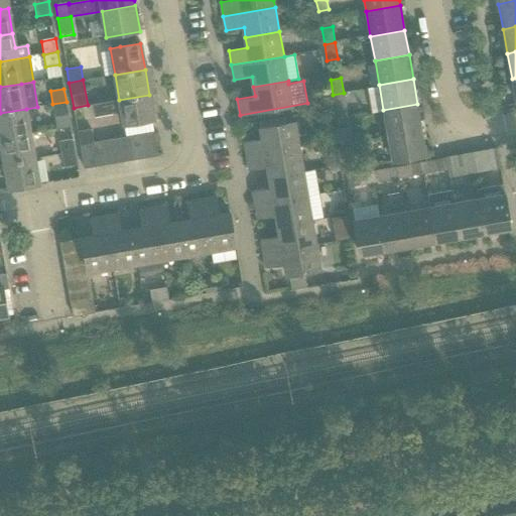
[(347,110),(344,93),(333,95),(336,112),(347,110)]
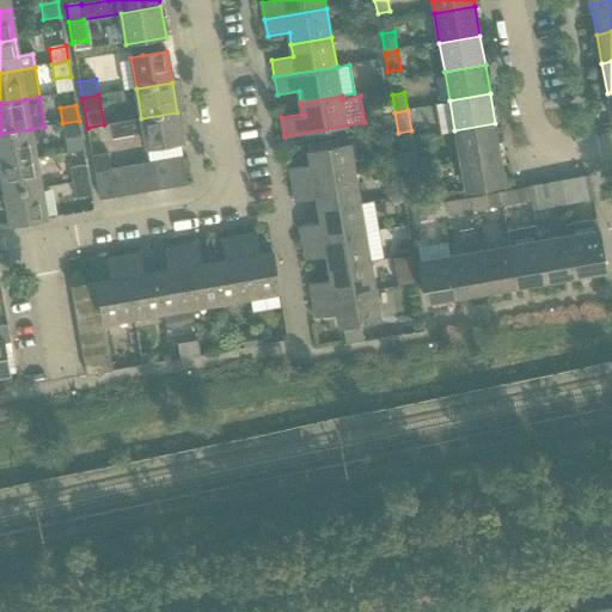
[(141,118),(109,123),(112,139),(145,133),(147,148),(178,144),(183,142),(177,112),(141,118)]
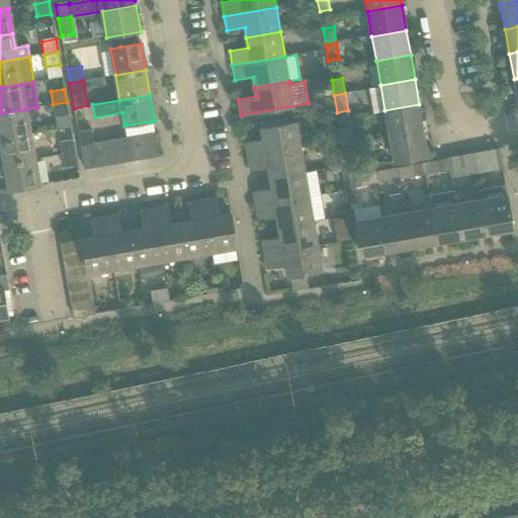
[(67,102),(53,104),(55,117),(69,115),(67,102)]
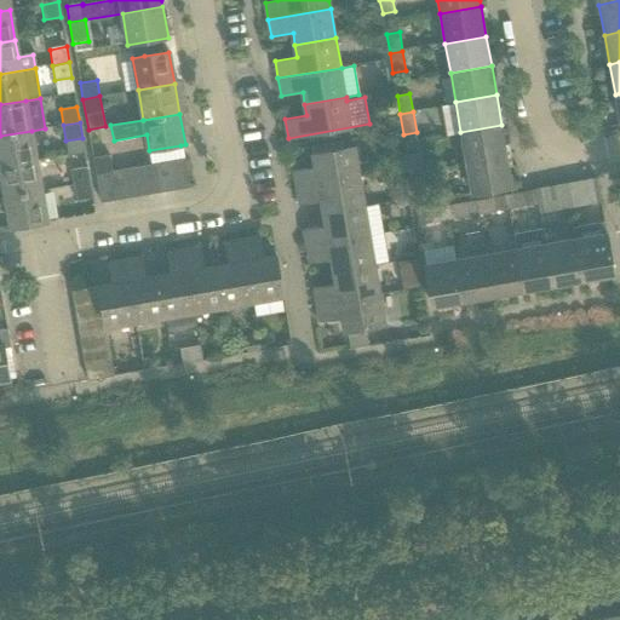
[(501,125),(460,132),(465,162),(506,156),(501,125)]
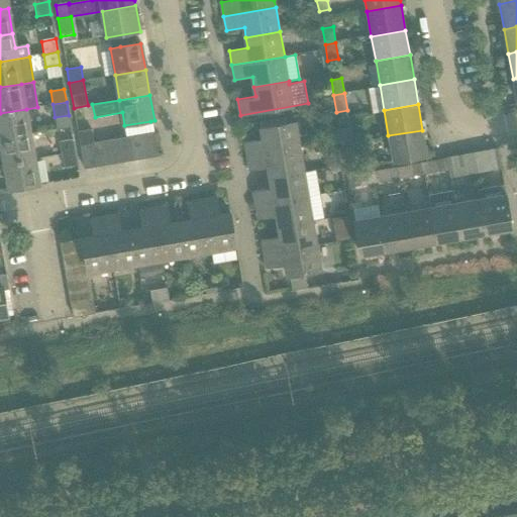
[(0,113),(0,139),(30,134),(26,109),(0,113)]
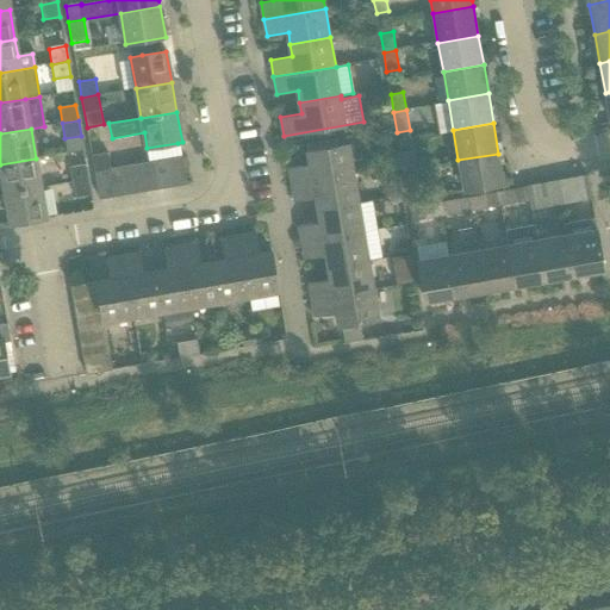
[(288,167),(292,184),(353,173),(348,145),(307,153),(310,163),(288,167)]
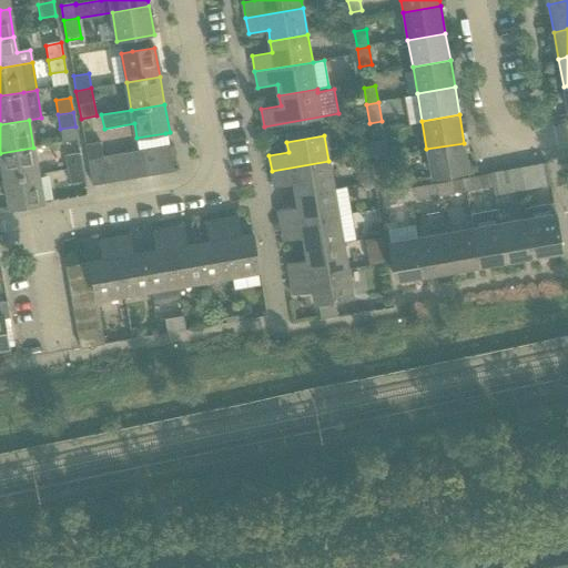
[(88,160),(101,158),(103,158),(100,142),(85,144),(88,160)]
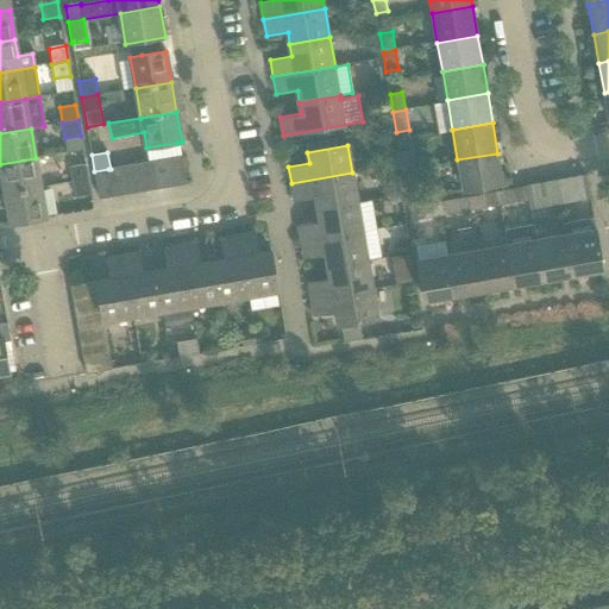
[(413,152),(400,154),(402,168),(415,165),(413,152)]
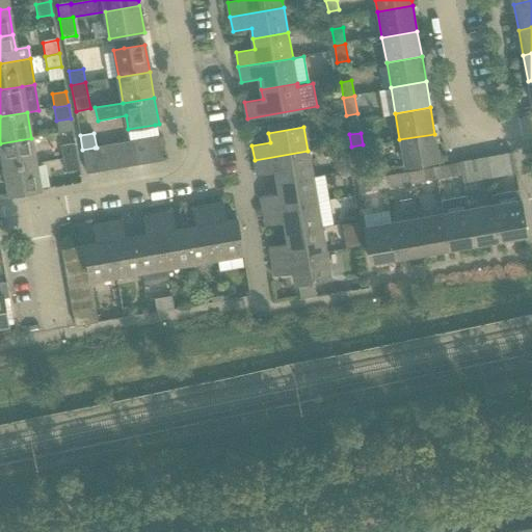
[(434,134),(399,139),(404,167),(419,164),(440,161),(434,134)]
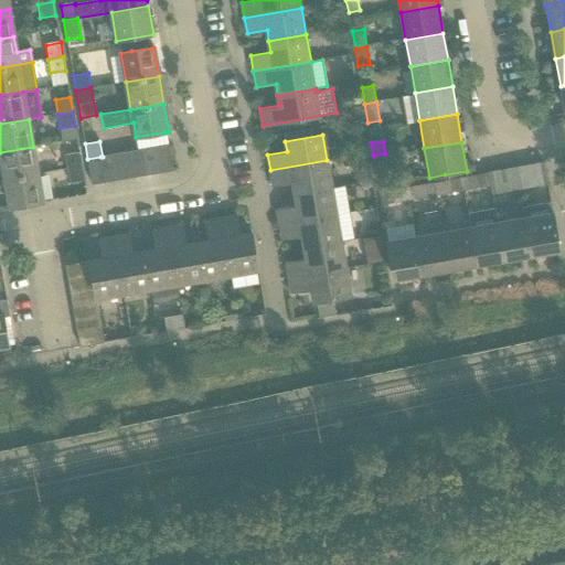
[(167,145),(156,147),(160,173),(173,170),(169,145),(167,145)]
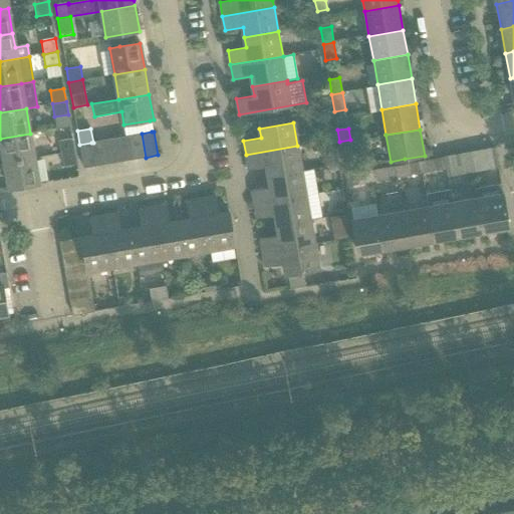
[(0,139),(4,164),(34,159),(30,134),(0,139)]
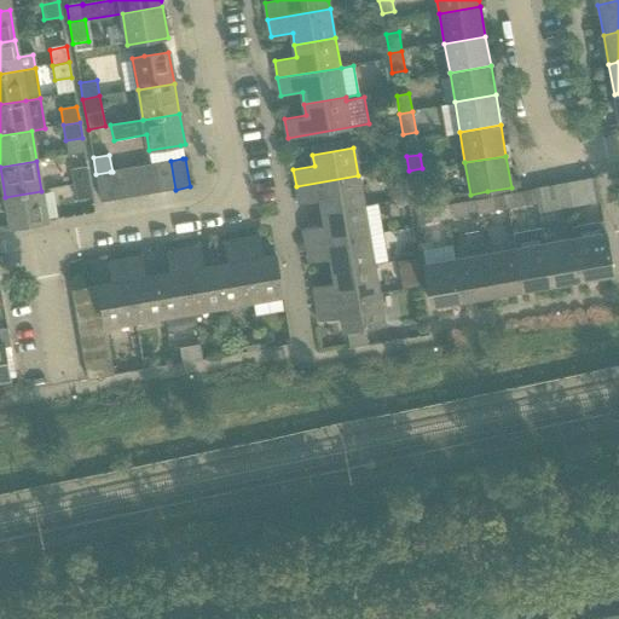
[(171,161),(155,163),(161,192),(175,190),(171,161)]
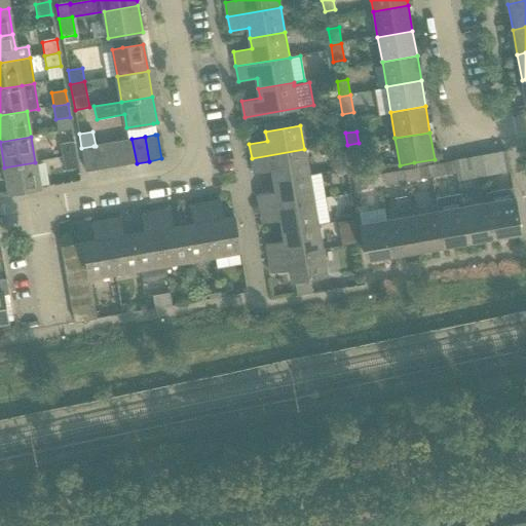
[(128,140),(119,141),(123,165),(137,163),(132,139),(128,140)]
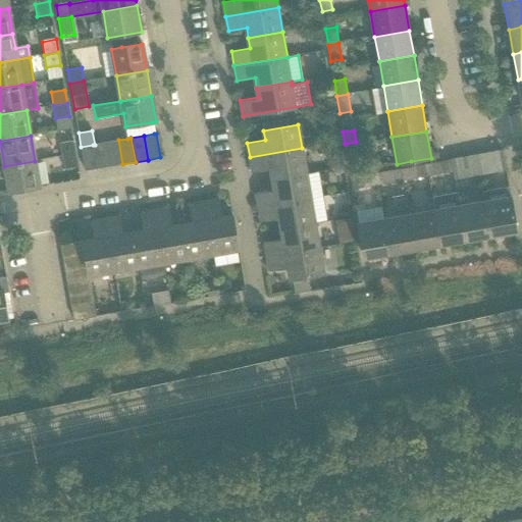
[(118,140),(106,143),(110,166),(122,164),(118,140)]
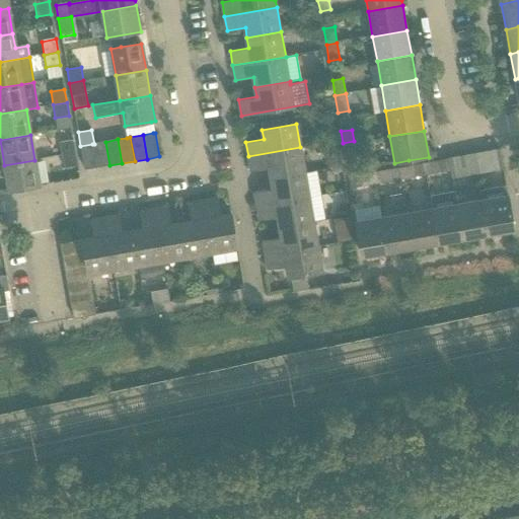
[(59,142),(62,155),(76,153),(73,140),(59,142)]
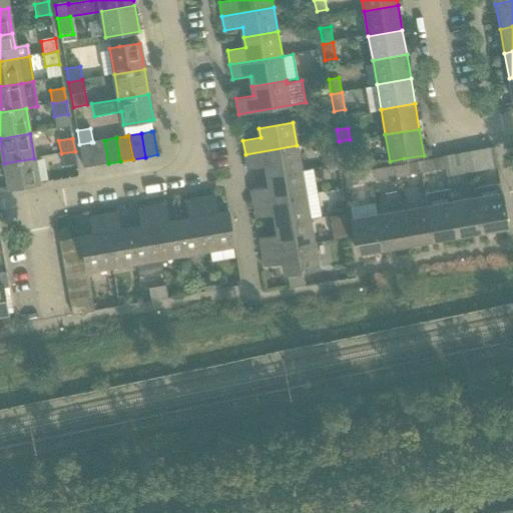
[(350,139),(339,141),(342,158),(353,156),(350,139)]
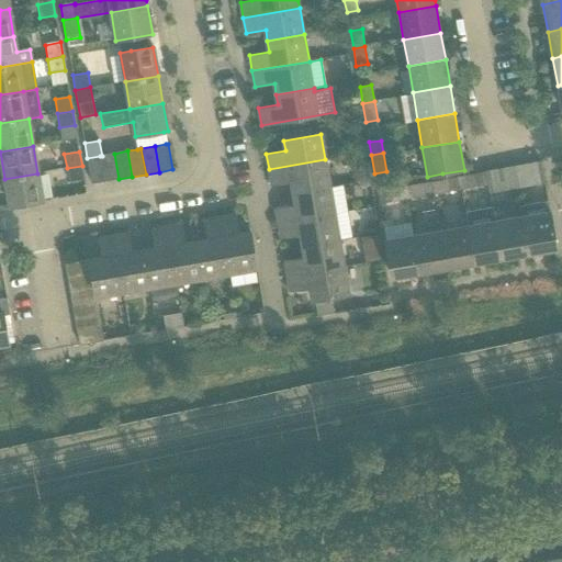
[(114,154),(102,156),(100,156),(104,181),(119,179),(114,154)]
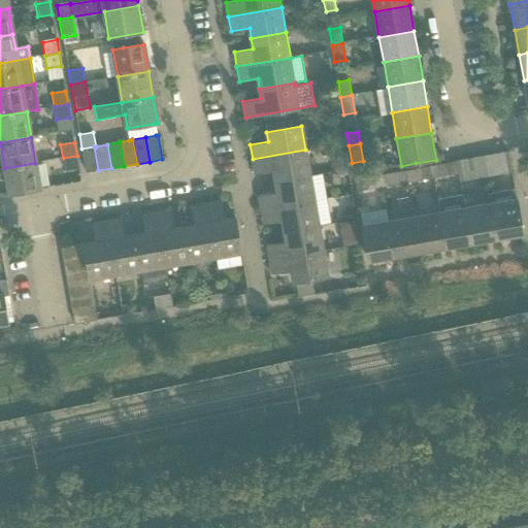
[(81,149),(83,153),(86,172),(98,170),(94,146),(81,149)]
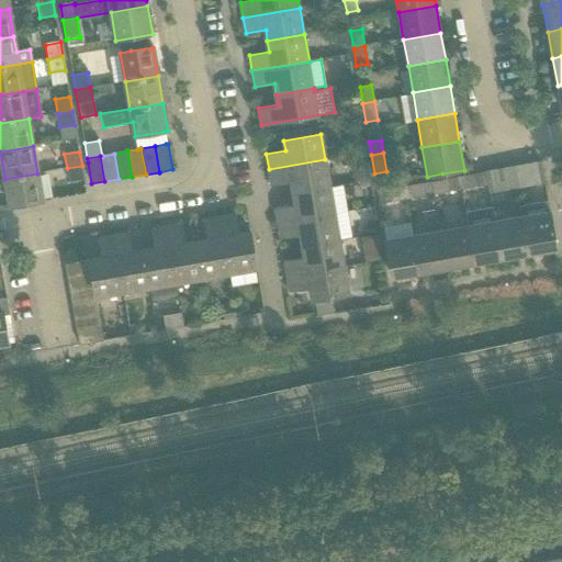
[(291,181),(292,193),(330,187),(325,159),(269,169),(271,184),(291,181)]
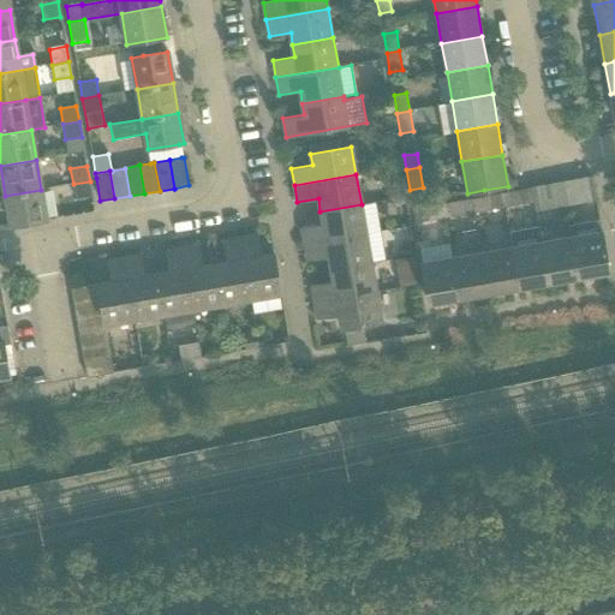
[(580,179),(585,203),(596,201),(591,178),(580,179)]
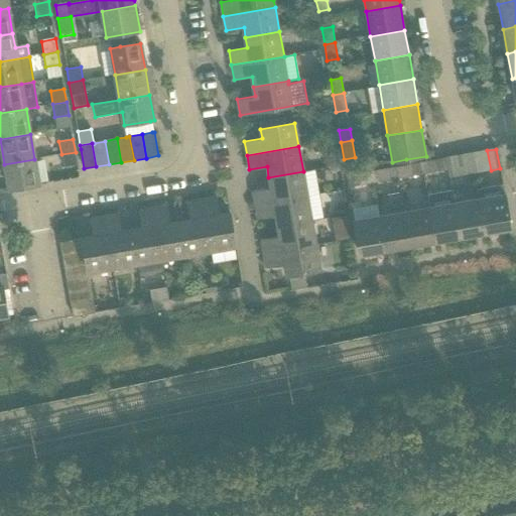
[(487,150),(472,153),(475,173),(491,170),(487,150)]
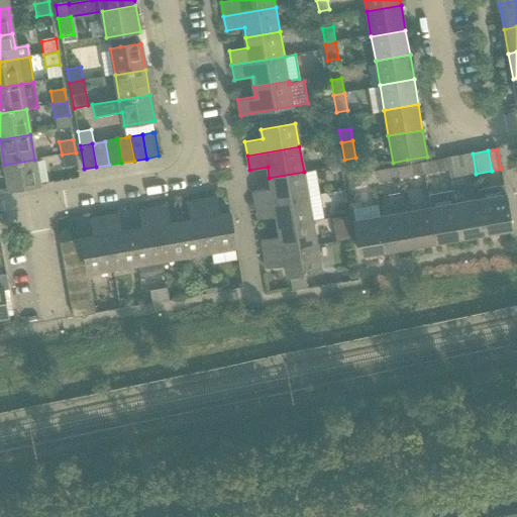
[(76,152),(62,154),(64,168),(78,166),(76,152)]
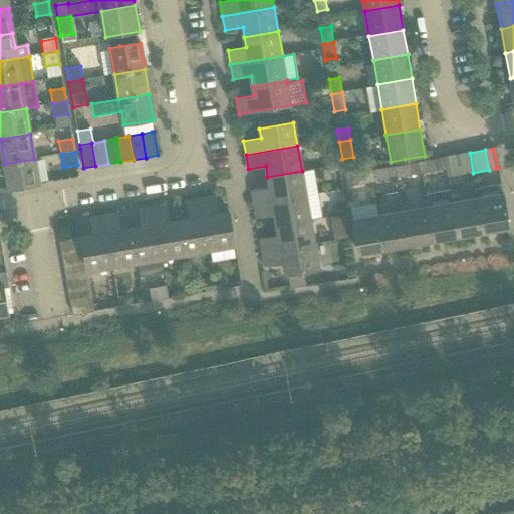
[(457,175),(473,173),(470,153),(454,156),(457,175)]
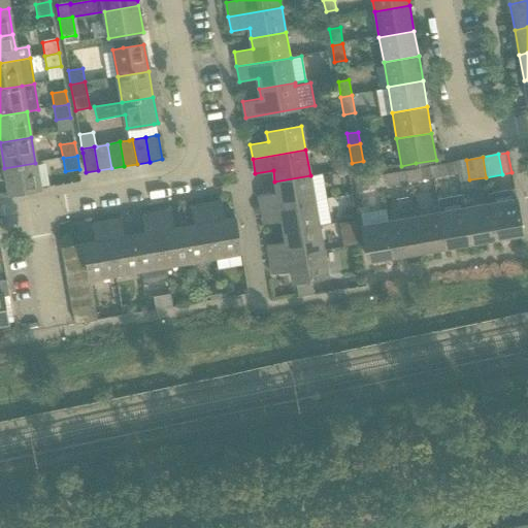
[(469,179),(466,160),(456,161),(458,173),(460,182),(469,179)]
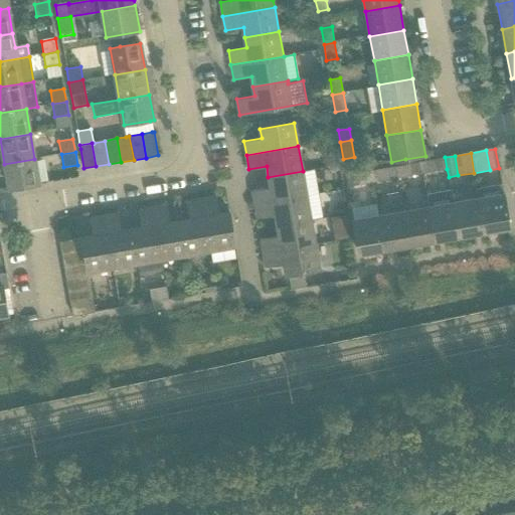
[(447,169),(445,157),(435,160),(437,171),(447,169)]
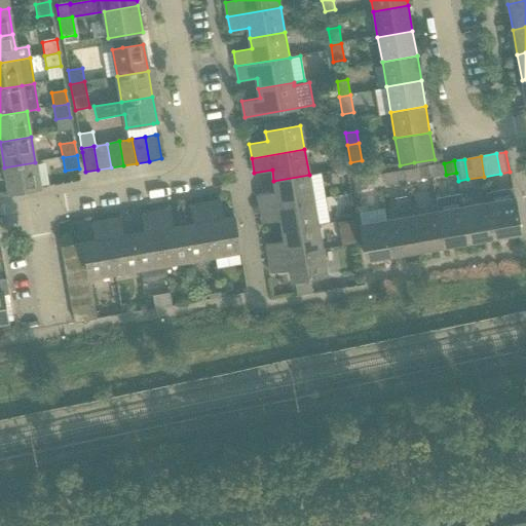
[(35,162),(4,167),(9,194),(40,188),(35,162)]
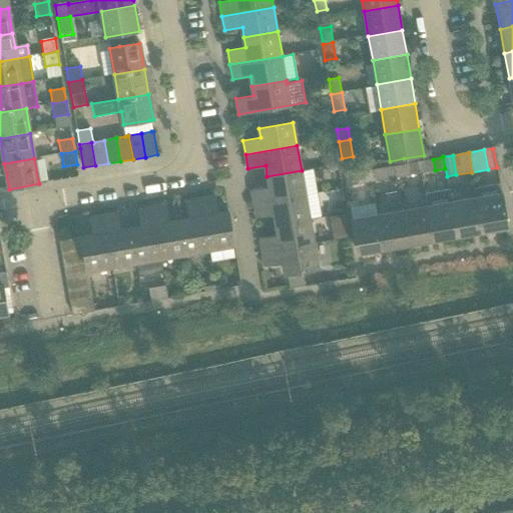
[(433,159),(419,161),(421,172),(435,170),(433,159)]
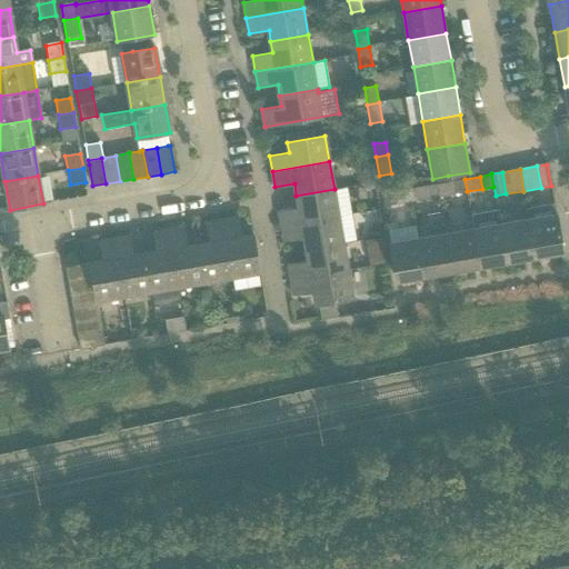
[(467,191),(465,179),(448,182),(450,195),(467,191)]
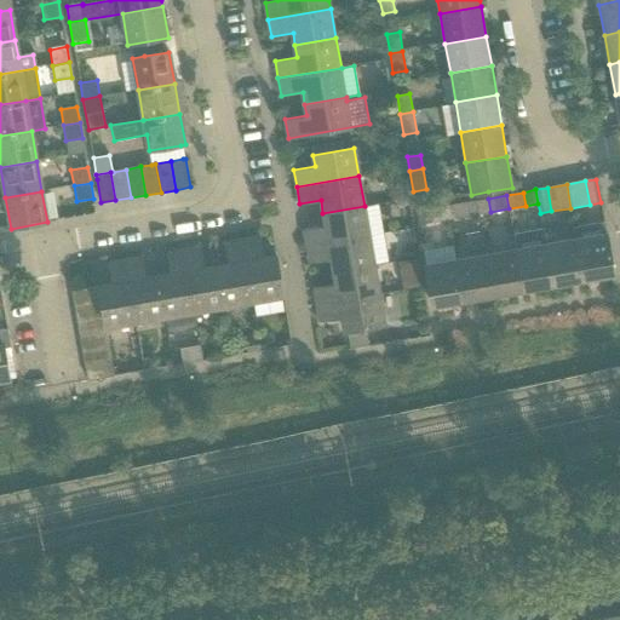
[(488,199),(475,201),(477,214),(491,212),(488,199)]
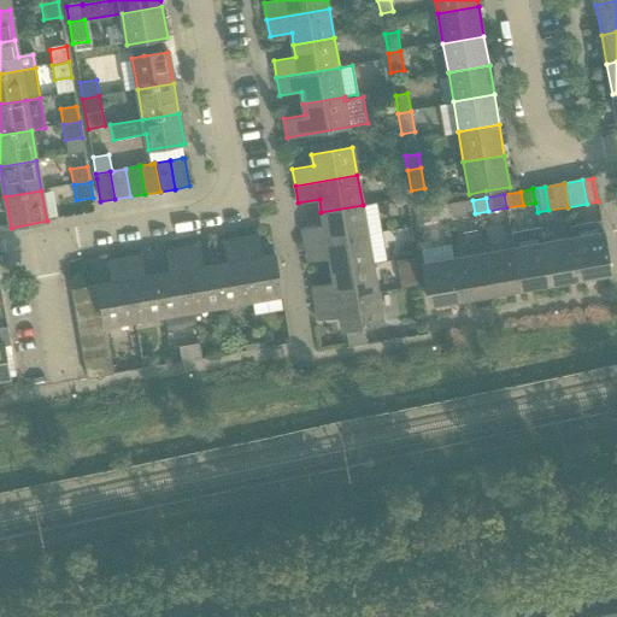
[(463,215),(475,213),(472,200),(460,203),(463,215)]
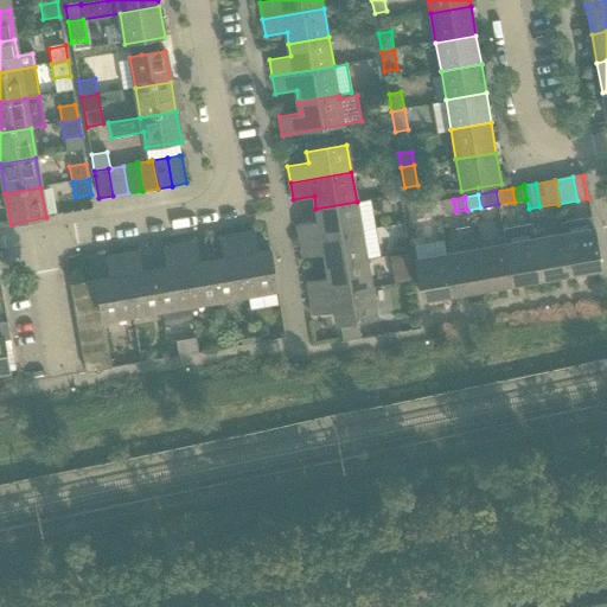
[(370,199),(357,202),(362,230),(375,228),(370,199)]
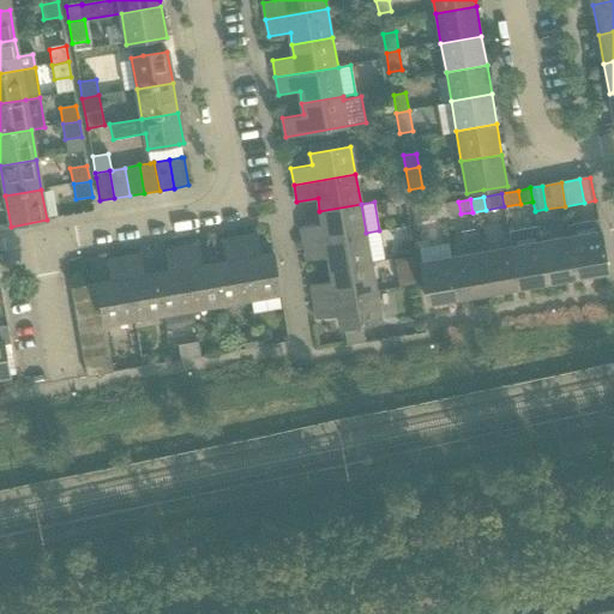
[(458,202),(441,204),(444,217),(461,214),(458,202)]
